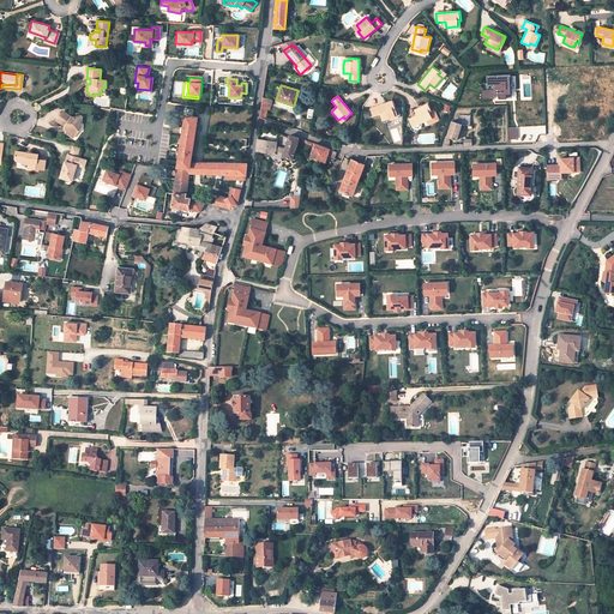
[(260,118),(265,119),(268,108),(271,108),(272,100),(263,98),(260,118)]
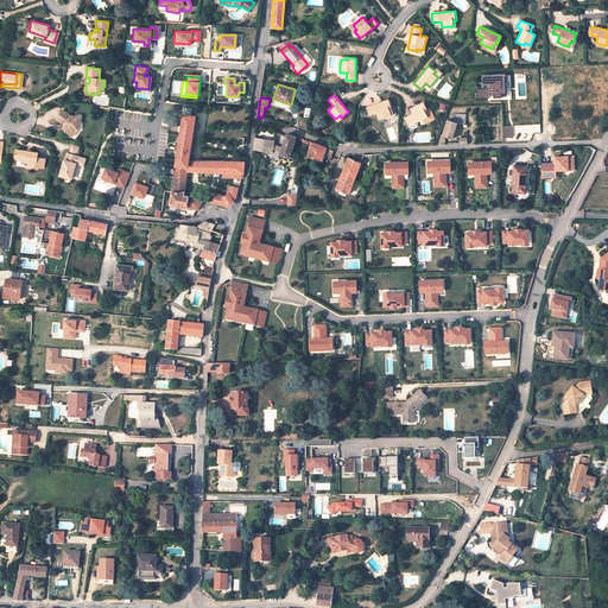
[(388,99),(367,107),(369,114),(378,112),(379,118),(386,115),(391,114),(390,108),(392,108),(388,99)]
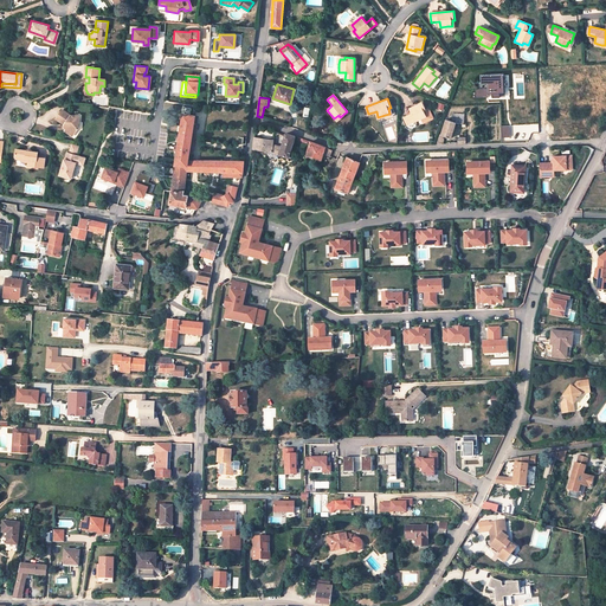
[(410,123),(421,117),(426,115),(424,109),(426,109),(423,101),(410,107),(412,113),(406,115),(410,123)]
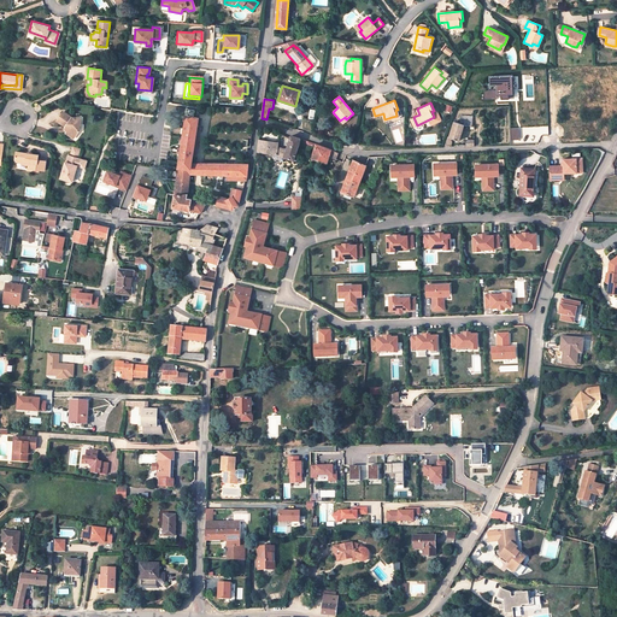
[(438,109),(434,111),(432,111),(434,117),(429,119),(432,124),(442,119),(438,109)]
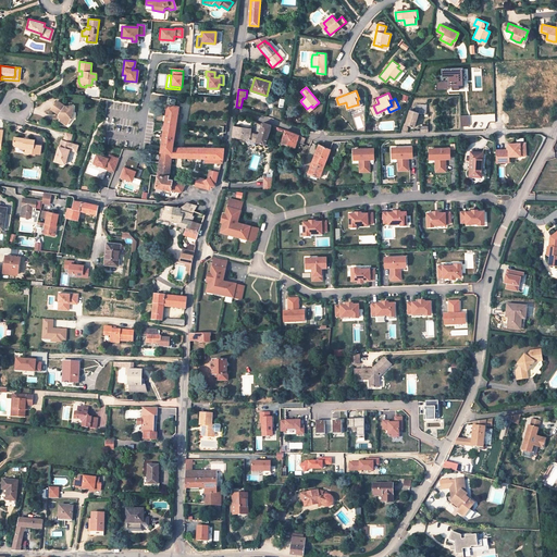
[(72,114),(72,109),(66,110),(66,107),(64,107),(57,102),(52,109),(60,113),(59,118),(61,119),(60,122),(65,126),(71,119),(67,116),(69,114),(72,114)]
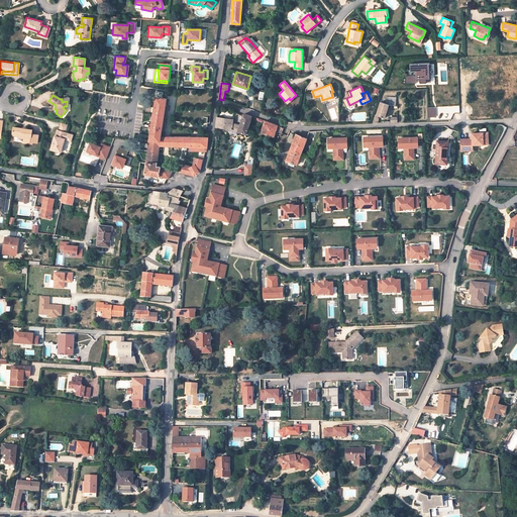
[(396,97),(386,96),(385,103),(389,105),(396,105),(396,97)]
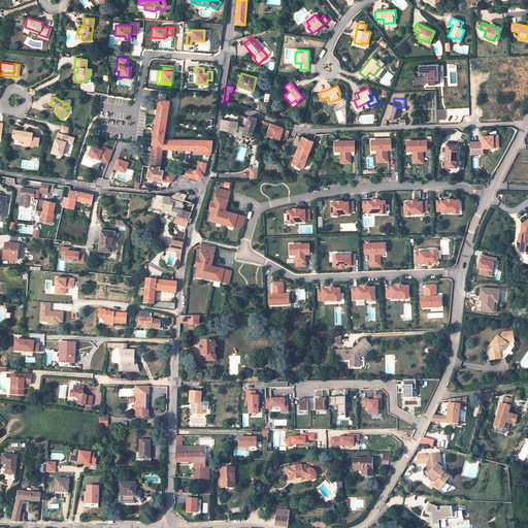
[(195,154),(211,154),(212,140),(164,139),(165,133),(170,102),(170,101),(160,99),(150,167),(160,167),(163,150),(195,150),(195,154)]
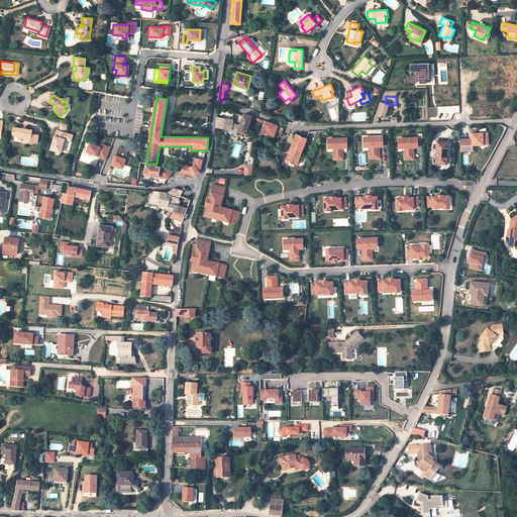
[(376,115),(379,116),(384,118),(389,105),(385,103),(380,102),(376,115)]
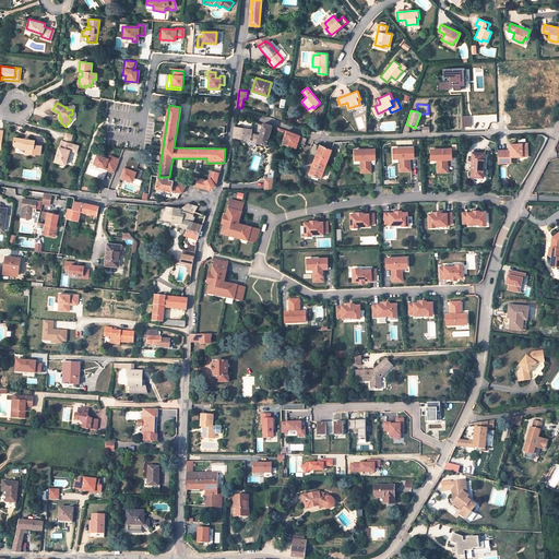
[(273,126),(264,123),(260,135),(251,133),(252,129),(235,127),(234,139),(247,139),(258,143),(266,146),(270,135),(272,137),(272,134),(270,134),(272,127),(273,126)]
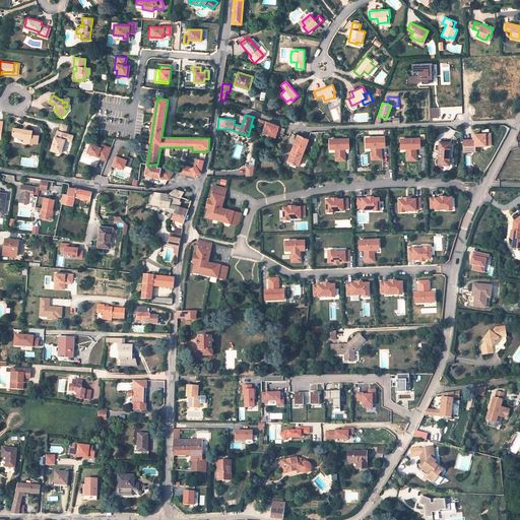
[(278,125),(266,122),(263,133),(275,137),(277,132),(282,134),(285,129),(278,125)]
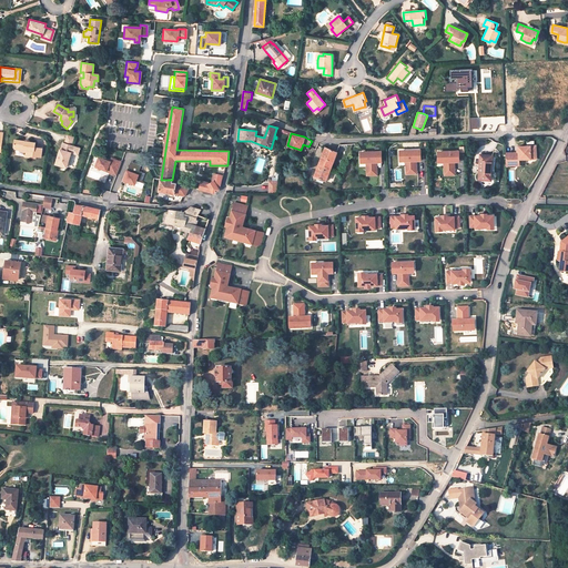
[(74,138),(68,135),(64,145),(72,146),(74,138)]
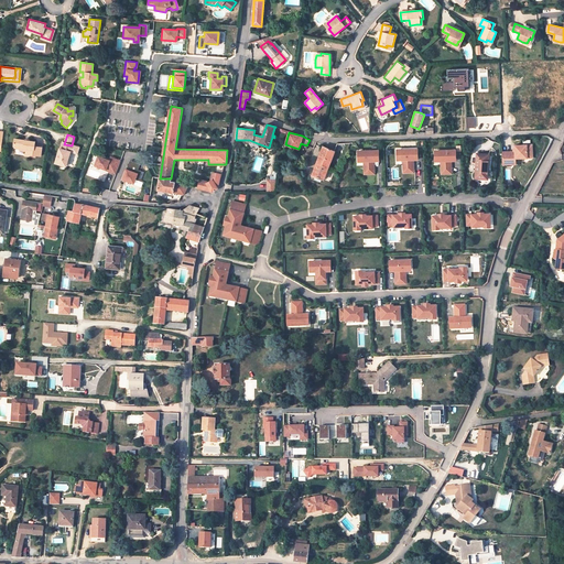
[(24,139),(14,139),(13,147),(14,148),(19,149),(20,147),(23,148),(25,150),(25,155),(35,156),(36,155),(42,155),(42,147),(34,145),(35,140),(28,140),(28,142),(23,142),(24,139)]
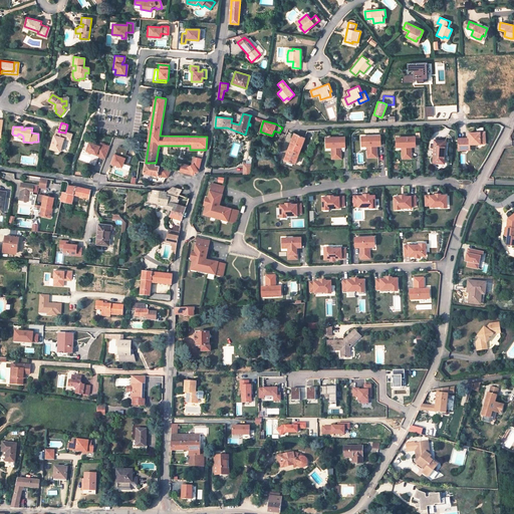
[(58,132),(57,131),(56,137),(54,137),(51,149),(61,152),(64,139),(71,141),(72,136),(65,133),(58,132)]
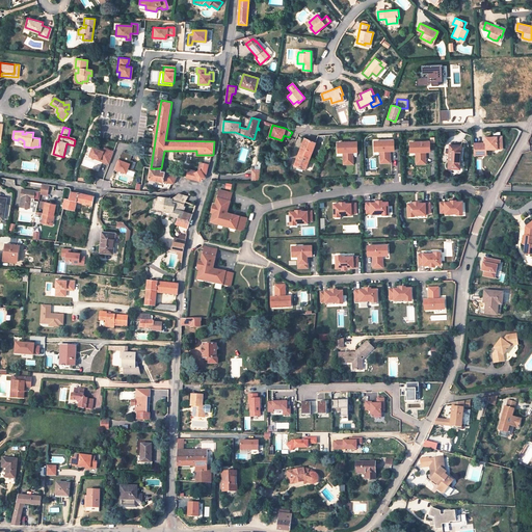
[(486,142),(474,142),(474,155),(483,154),(483,149),(488,149),(502,149),(502,136),(485,136),(486,142)]
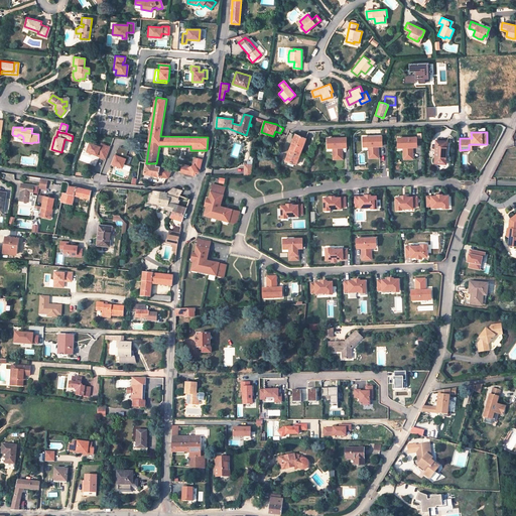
[(305,137),(296,133),(285,160),(296,164),(306,138),(305,137)]
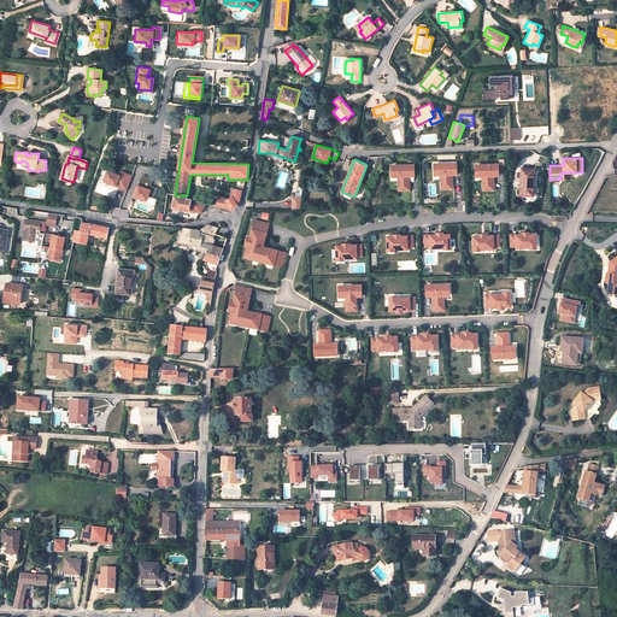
[(454,163),(436,164),(436,175),(440,175),(440,187),(452,187),(451,175),(451,169),(454,169),(454,163)]
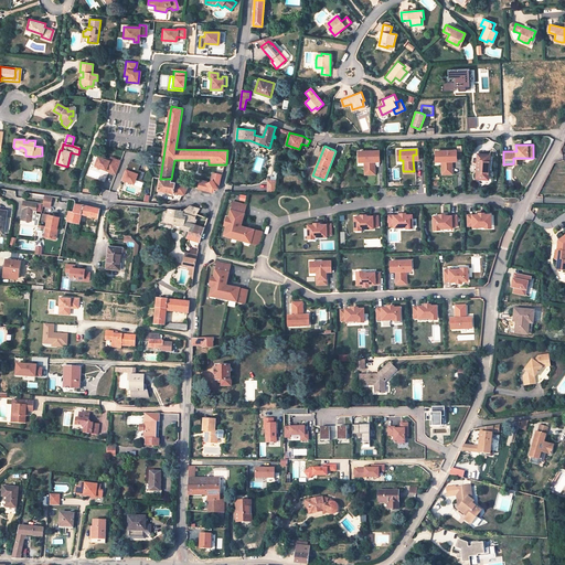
[(377,150),(360,151),(361,161),(364,161),(364,172),(374,172),(374,161),(374,156),(377,156),(377,150)]
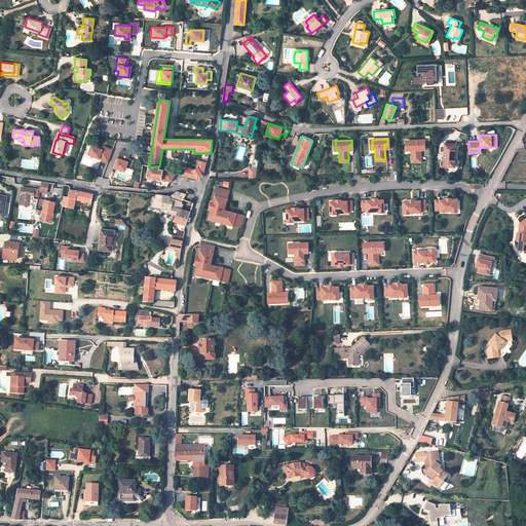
[(423,140),(408,140),(408,150),(411,150),(412,160),(421,159),(421,150),(421,145),(423,145),(423,140)]
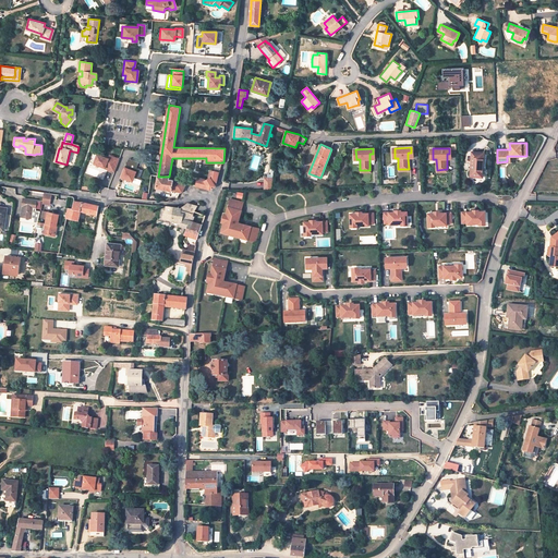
[(483,153),(471,152),(470,177),(482,177),(483,153)]
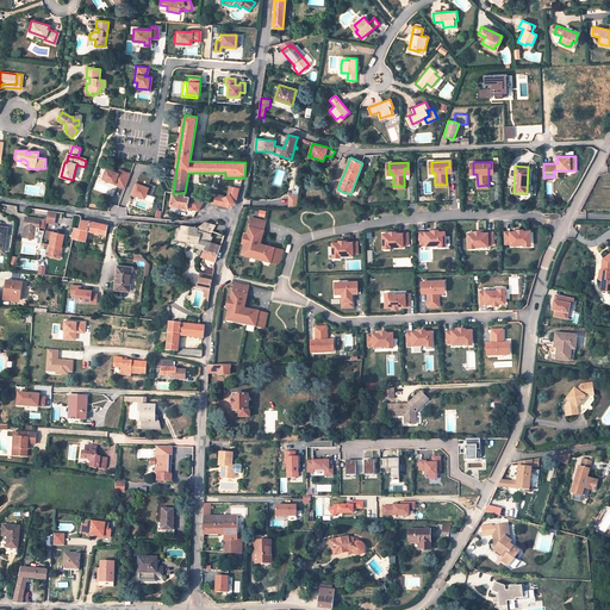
[(123,187),(129,173),(118,169),(117,173),(105,168),(100,179),(123,187)]
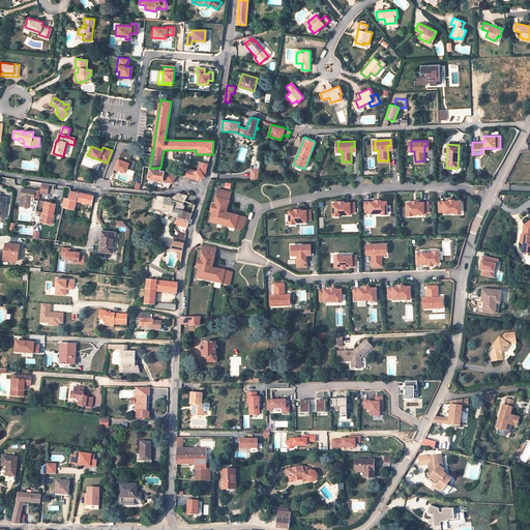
[(133,160),(127,159),(129,154),(120,150),(117,158),(113,168),(124,172),(125,168),(129,170),(133,160)]
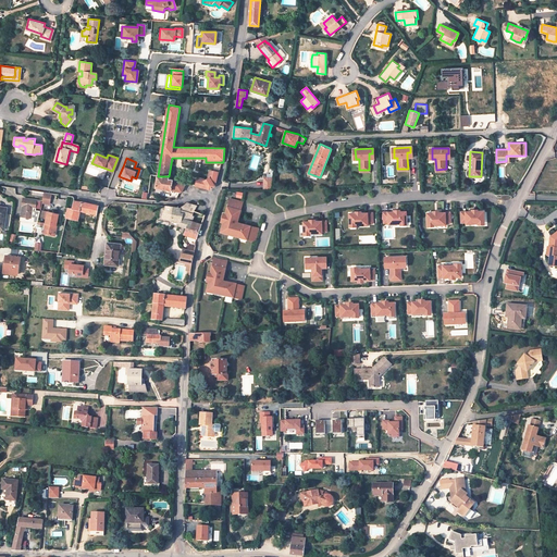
[(218,173),(211,171),(209,177),(205,181),(205,180),(197,178),(196,185),(209,188),(214,185),(218,173)]
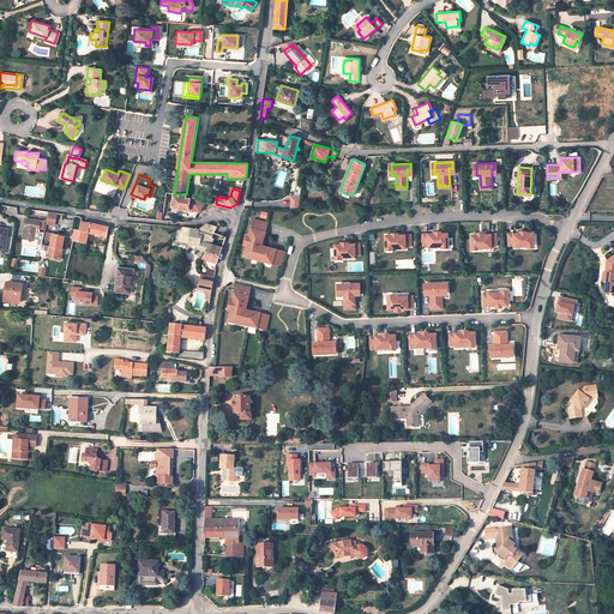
[(186,194),(174,194),(172,206),(200,211),(205,202),(205,200),(186,198),(186,194)]
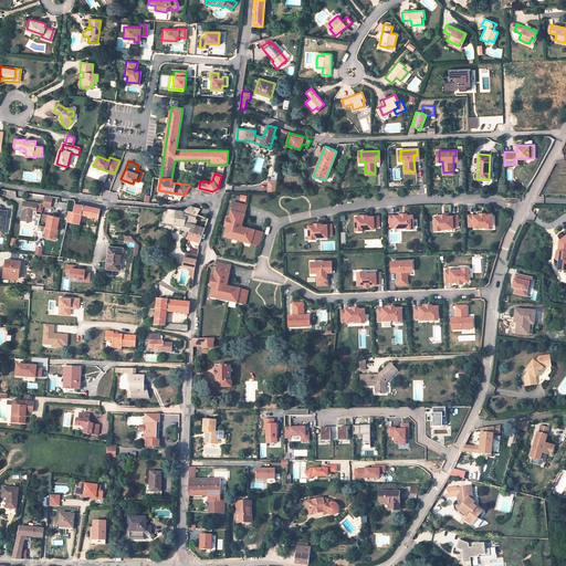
[(272,180),(268,180),(268,192),(276,192),(278,180),(272,180)]
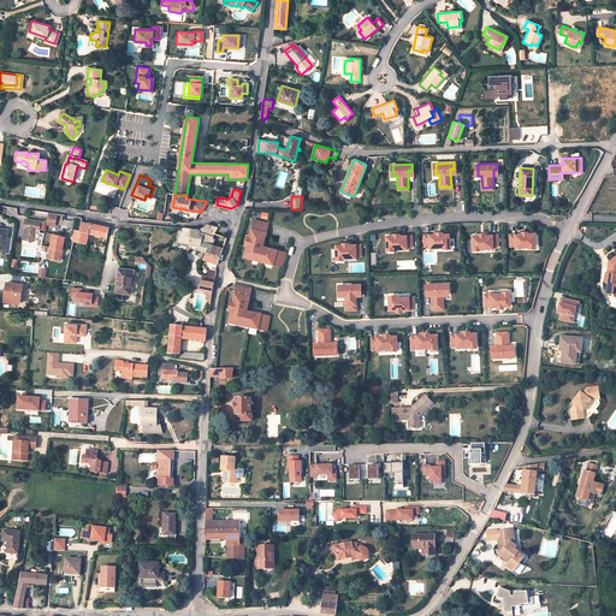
[(41,221),(25,219),(24,227),(25,227),(24,238),(37,241),(36,246),(41,247),(42,244),(45,234),(39,232),(40,230),(41,223),(41,221)]
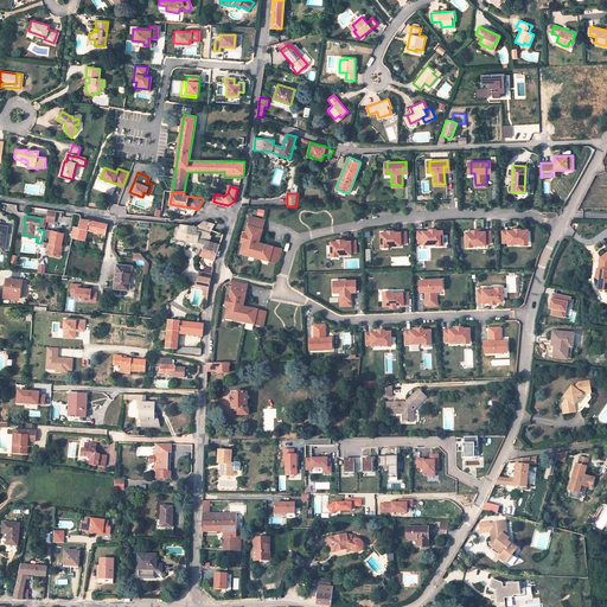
[(262,229),(266,221),(250,217),(247,234),(243,243),(248,244),(246,255),(278,262),(281,248),(255,242),(259,229),(262,229)]
